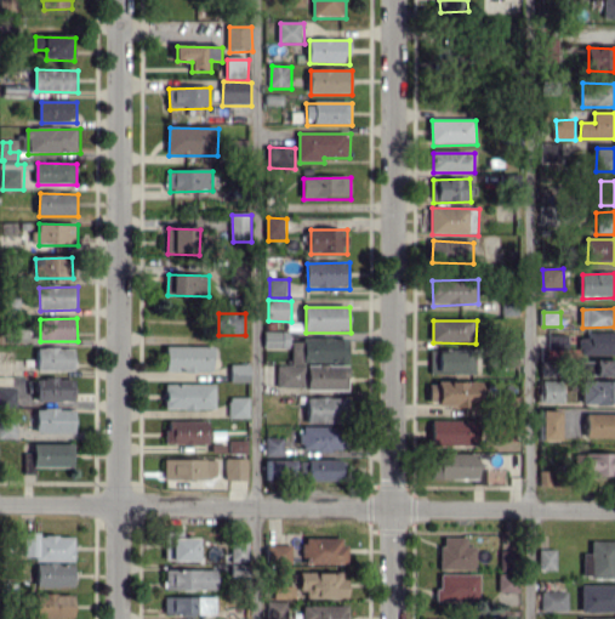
[(291,333),(267,334),(267,350),(292,350),(291,333)]
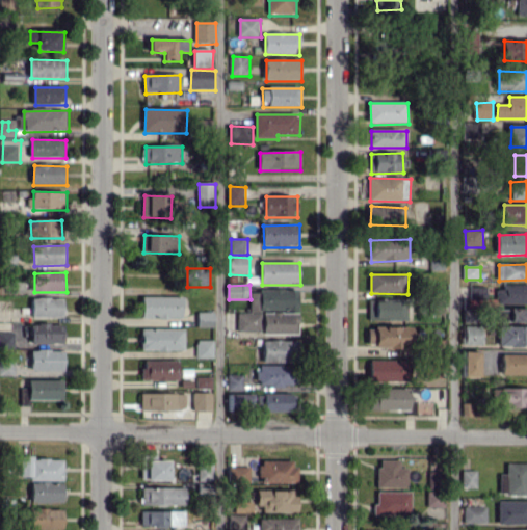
[(526,287),(499,288),(499,306),(526,305),(526,287)]
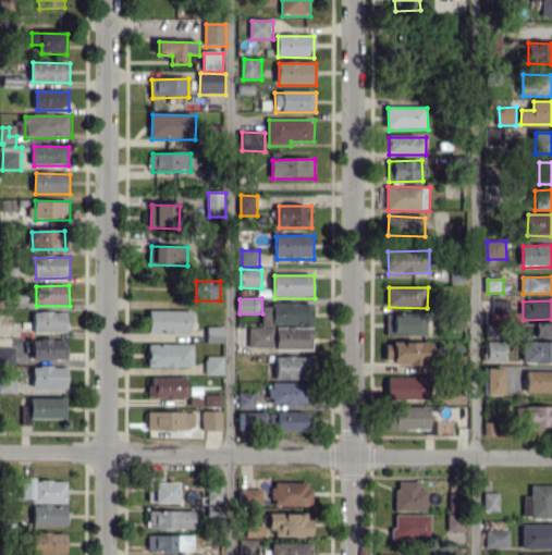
[(494,301),(493,315),(512,315),(513,301),(494,301)]
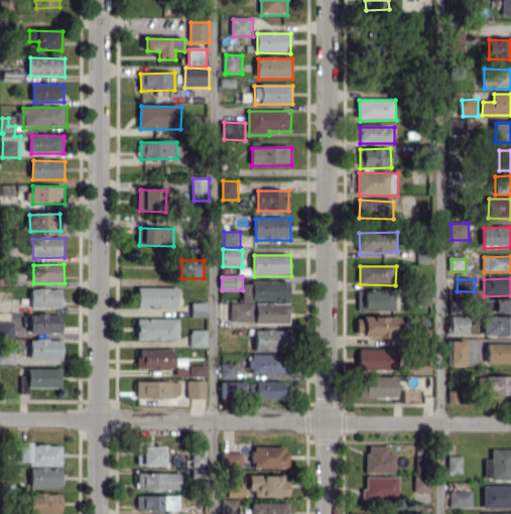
[(291,302),(291,282),(244,283),(244,303),(291,302)]
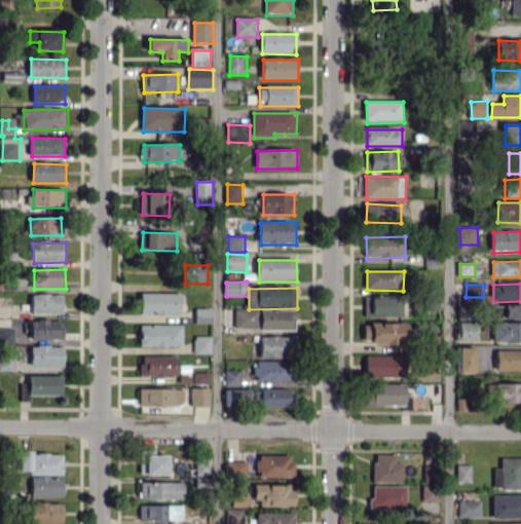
[(142,315),(182,315),(182,295),(142,294),(142,315)]
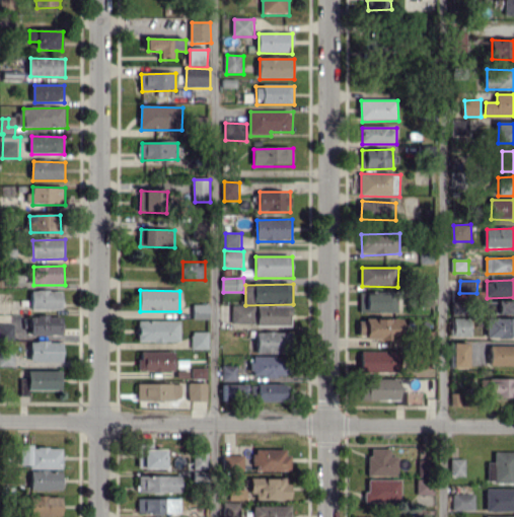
[(33,292),(33,311),(65,310),(65,292),(33,292)]
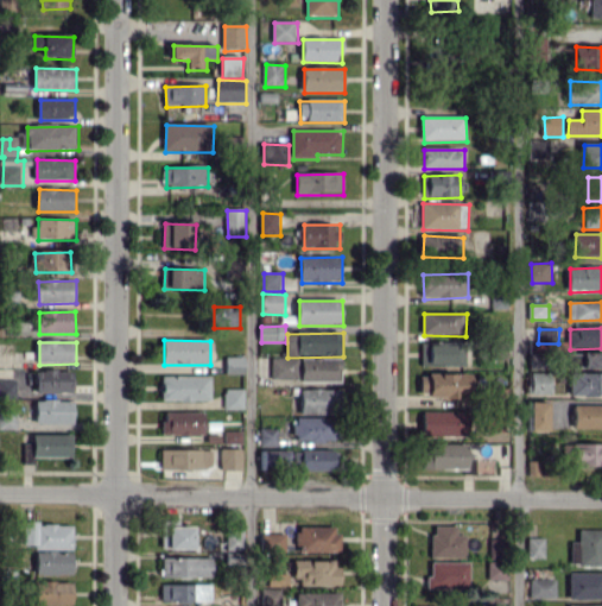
[(424,367),(468,367),(468,345),(424,345),(424,367)]
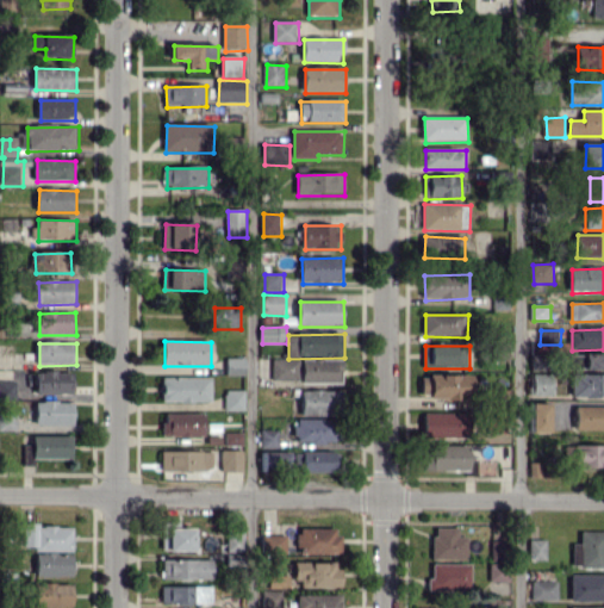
[(511,364),(512,346),(498,346),(498,363),(511,364)]
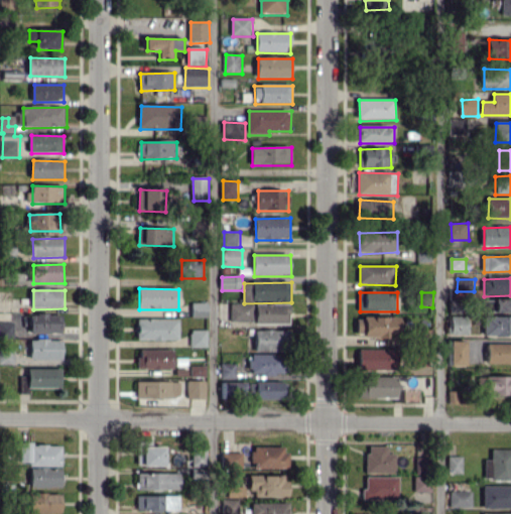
[(510,300),(485,301),(485,313),(510,312),(510,300)]
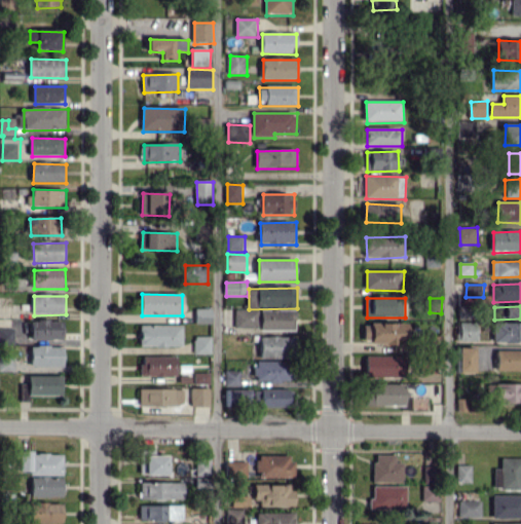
[(214,325),(214,309),(197,310),(197,325),(214,325)]
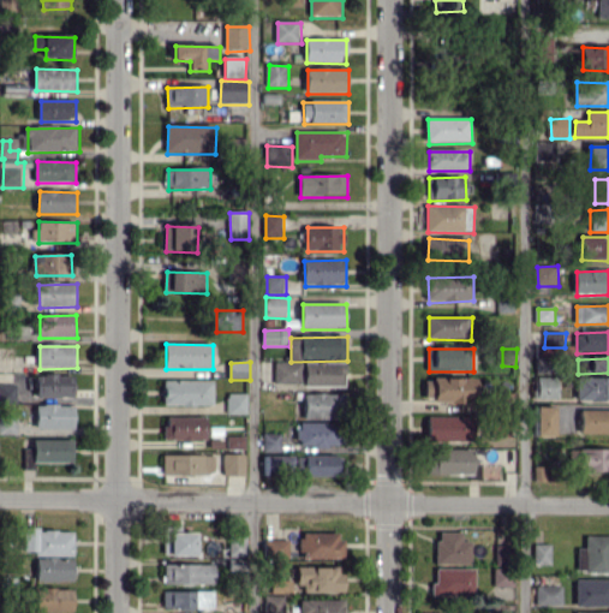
[(276,385),(303,386),(303,364),(278,363),(276,385)]
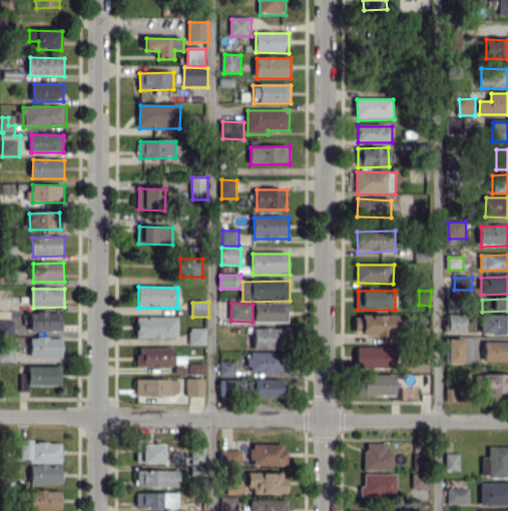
[(290,303),(256,303),(256,324),(290,324),(290,303)]
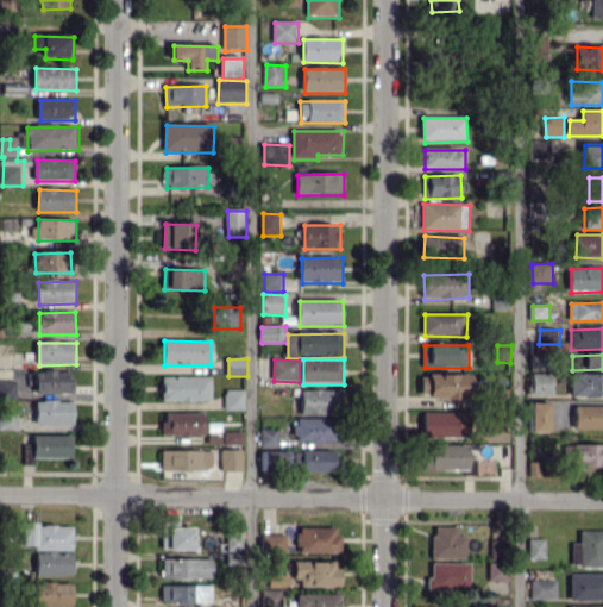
[(38,395),(75,395),(76,373),(39,373),(38,395)]
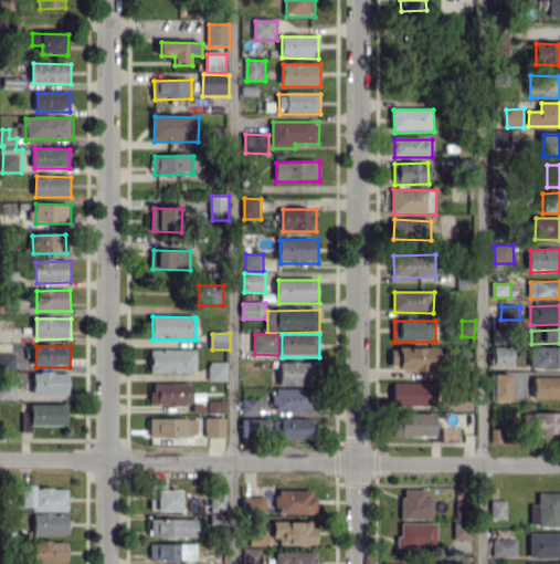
[(559,347),(532,348),(532,371),(559,369),(559,347)]
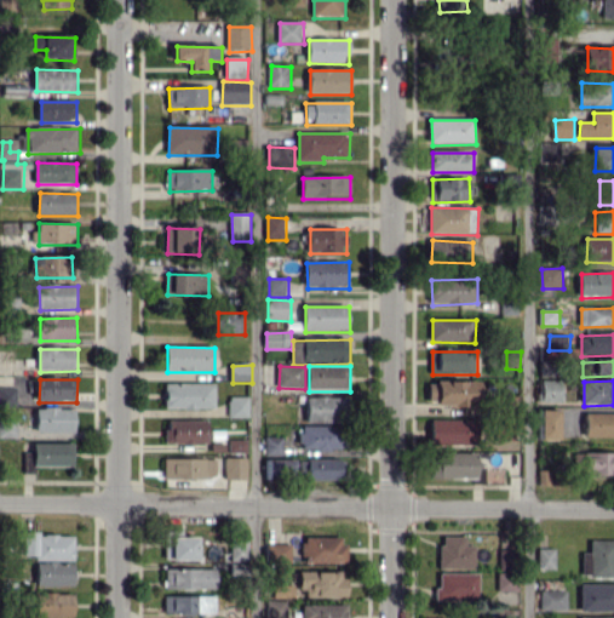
[(430,383),(431,408),(481,407),(481,382),(430,383)]
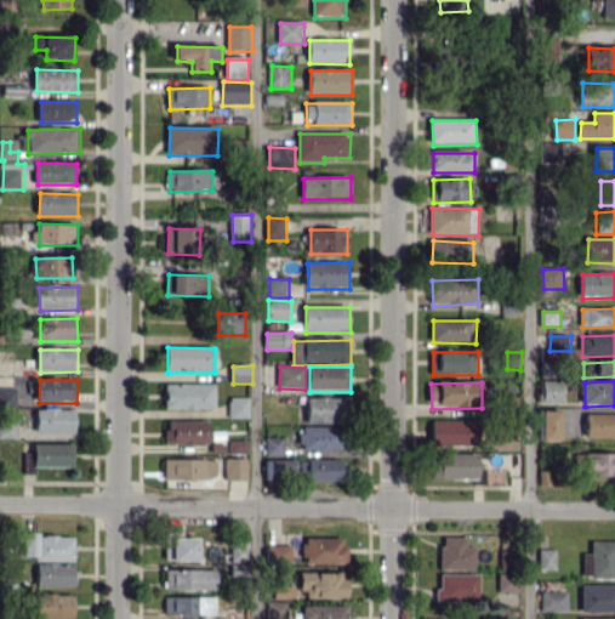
[(545,403),(565,404),(565,382),(546,382),(545,403)]
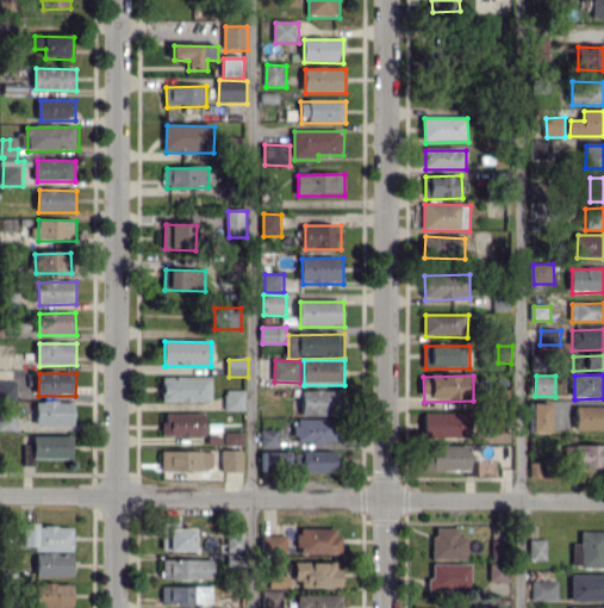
[(213,379),(166,378),(164,403),(213,404),(213,379)]
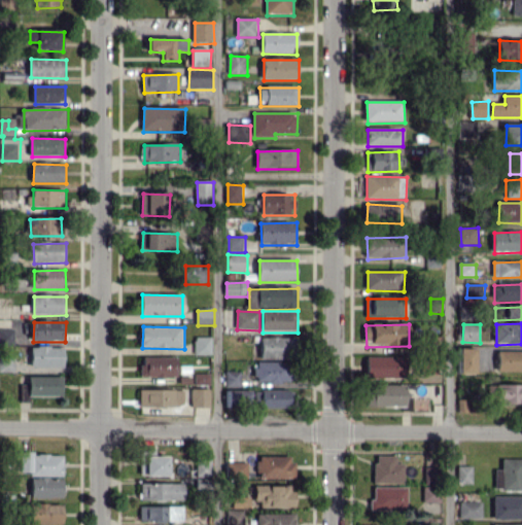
[(0,330),(1,348),(18,347),(18,330),(0,330)]
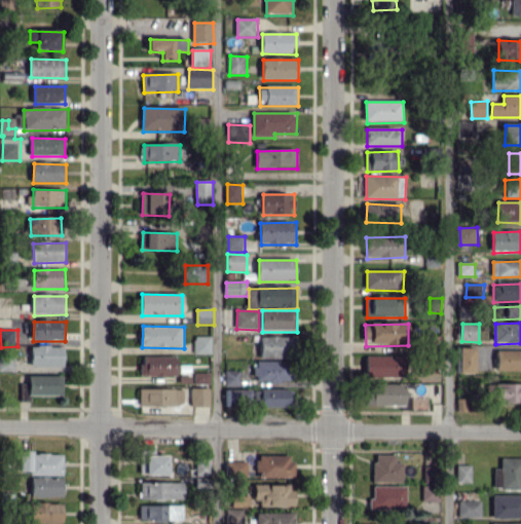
[(214,354),(214,337),(196,338),(196,356),(214,354)]
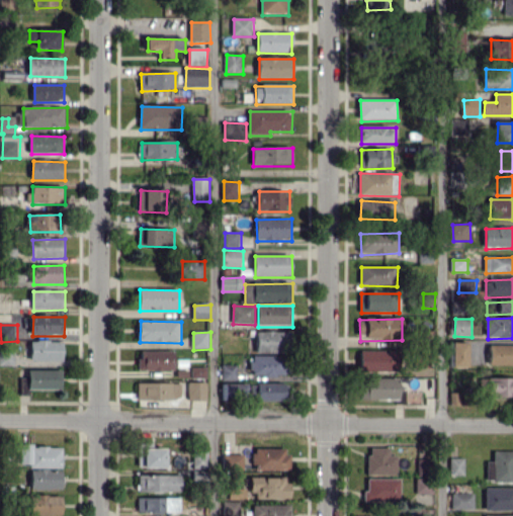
[(257,353),(288,354),(289,333),(257,333),(257,353)]
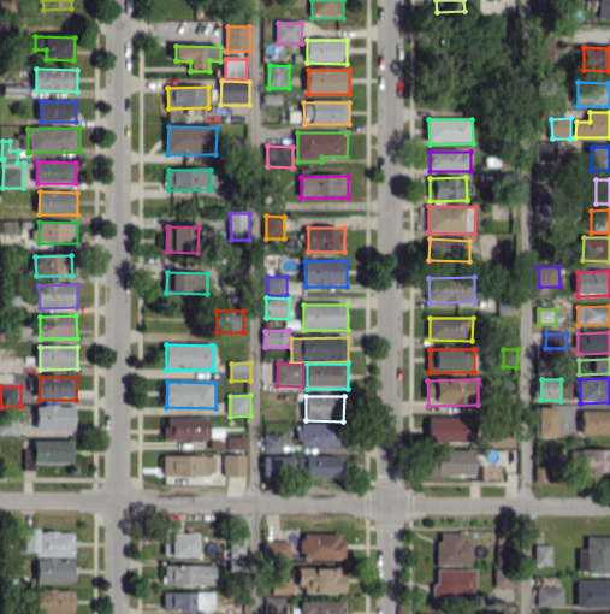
[(77,431),(77,407),(39,407),(39,430),(77,431)]
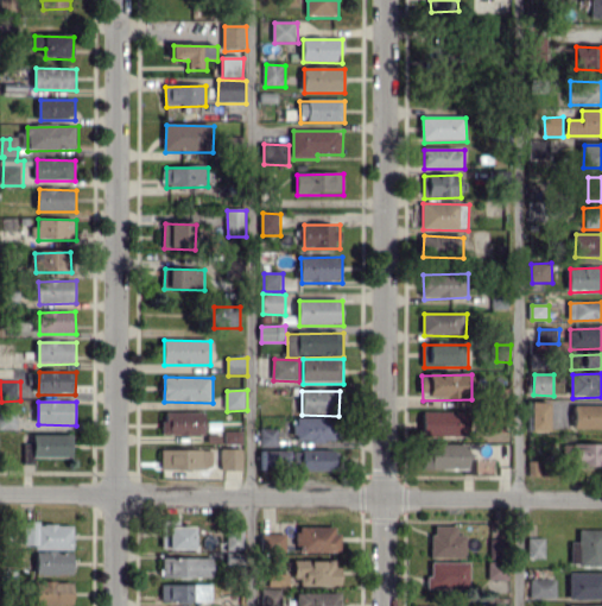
[(550,431),(550,403),(531,404),(531,433),(550,431)]
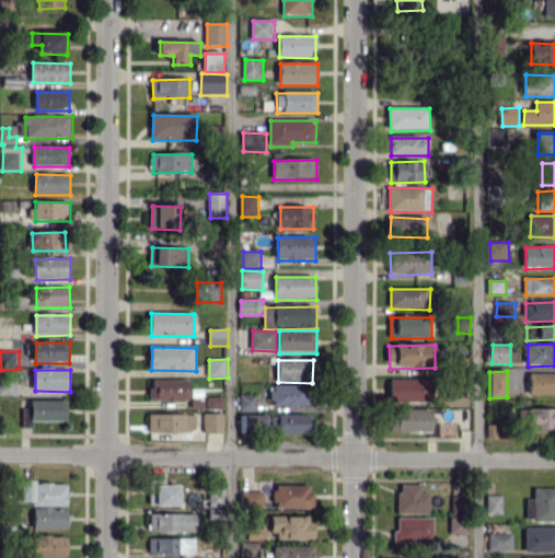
[(554,374),(531,374),(531,396),(554,396),(554,374)]
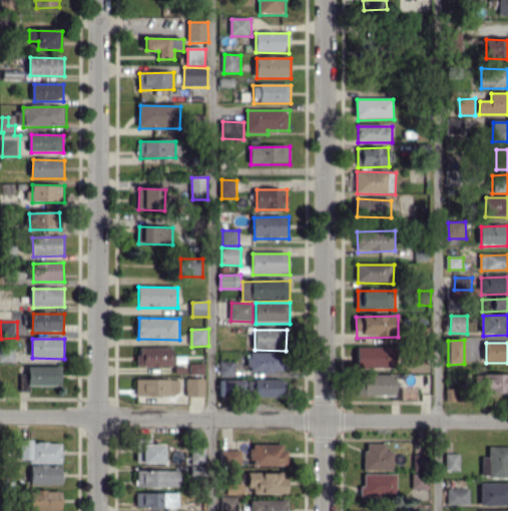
[(1,364),(17,363),(16,348),(0,349),(1,364)]
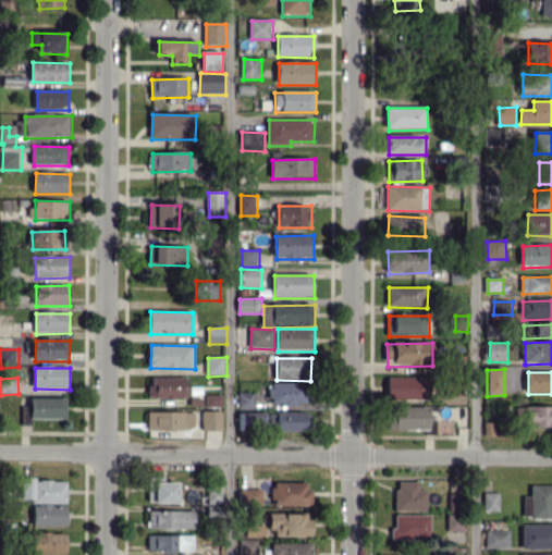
[(389,402),(428,401),(427,378),(389,379),(389,402)]
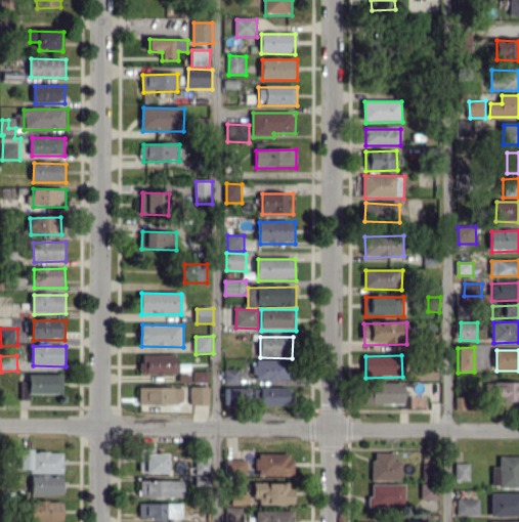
[(178,356),(143,356),(143,376),(177,377),(178,356)]
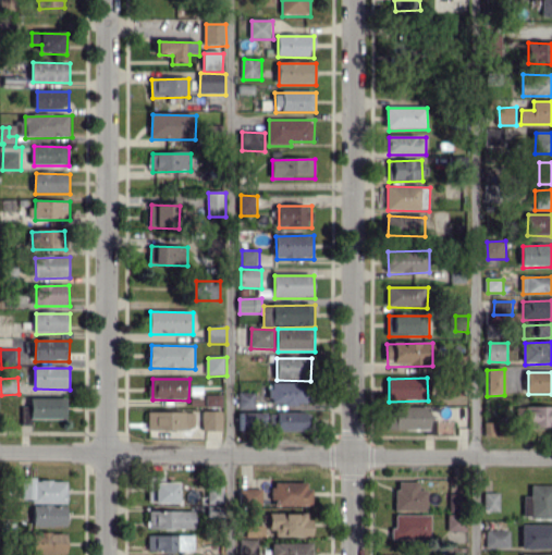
[(310,406),(310,384),(272,383),(272,405),(310,406)]
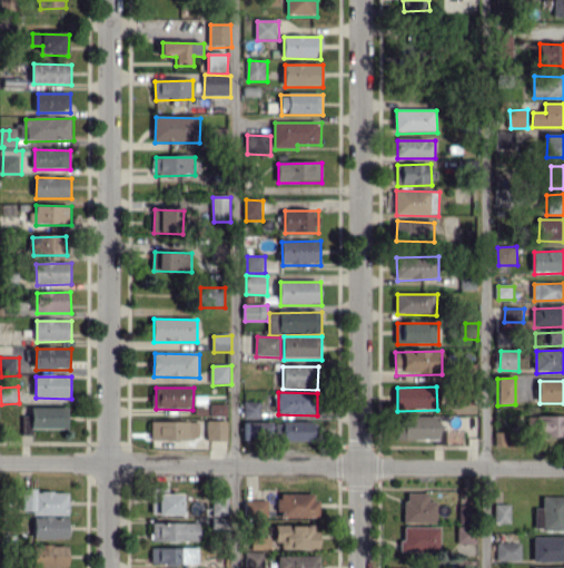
[(247,419),(263,419),(263,403),(247,403),(247,419)]
